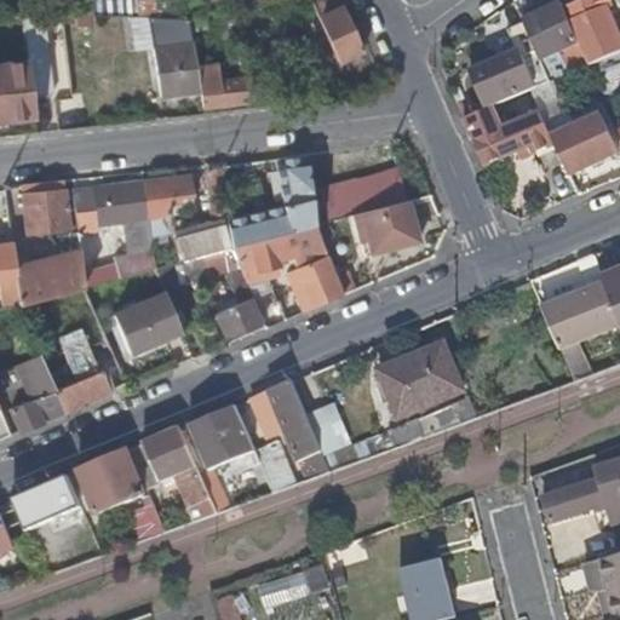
[(93,0),(93,17),(132,17),(138,18),(136,4),(109,4),(108,0),(93,0)]
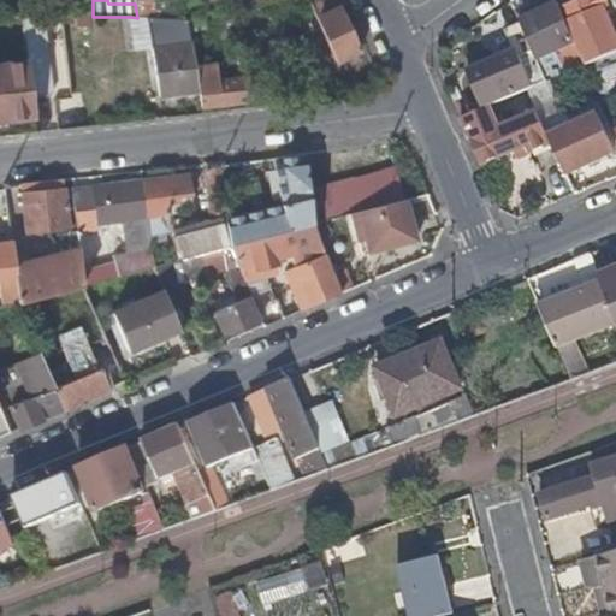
[(350,6),(348,0),(304,0),(302,1),(304,7),(312,5),(336,61),(360,52),(343,9),(350,6)]
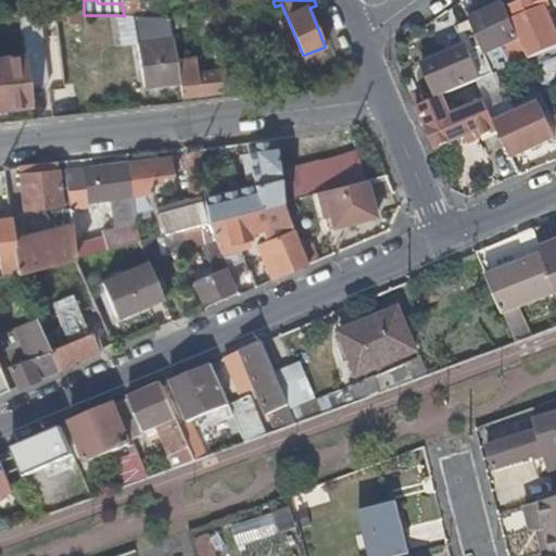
[(512,10),(508,11),(514,25),(546,11),(554,8),(550,0),(533,0),(525,4),(512,10)]
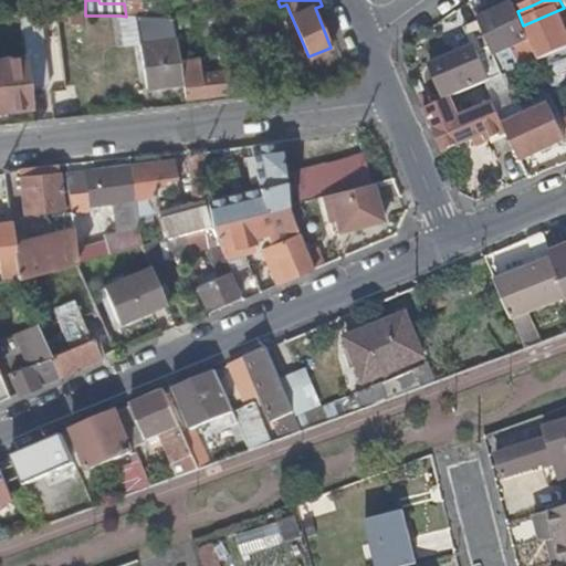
[(517,4),(480,21),(482,25),(517,11),(521,10),(517,4)]
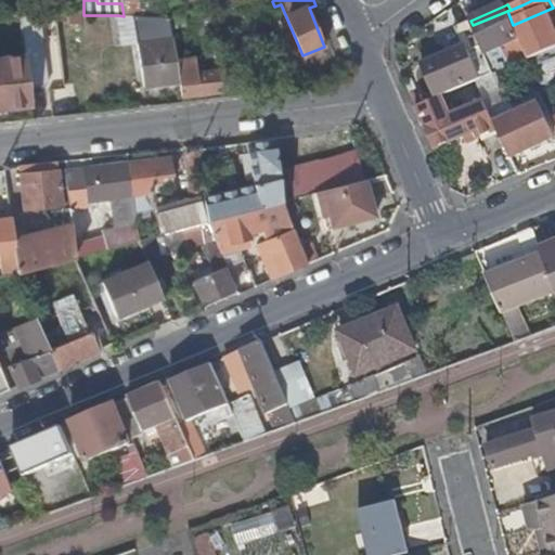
[(487,62),(494,59),(492,52),(519,40),(515,31),(513,25),(507,11),(473,25),(481,48),(487,62)]
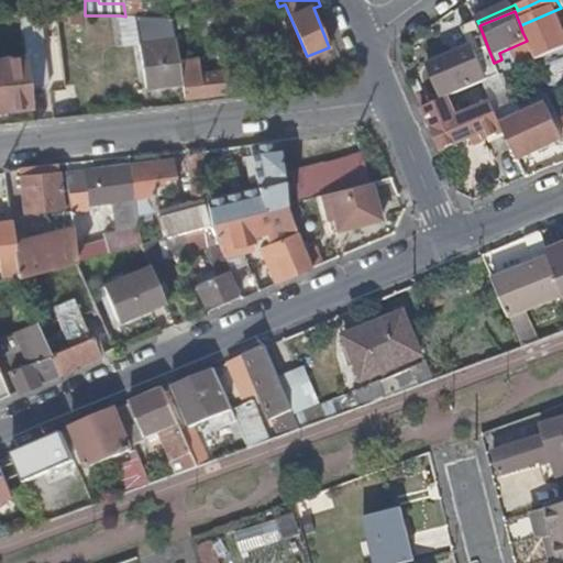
[(562,35),(553,11),(520,25),(522,32),(527,41),(531,52),(562,39),(562,35)]
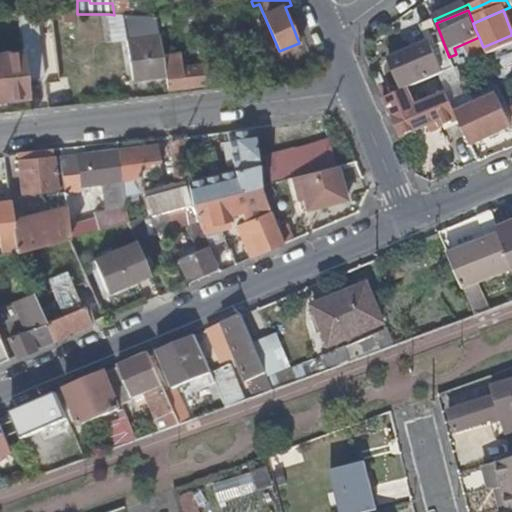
[(42,77),(35,14),(32,14),(19,14),(23,47),(26,79),(42,77)]
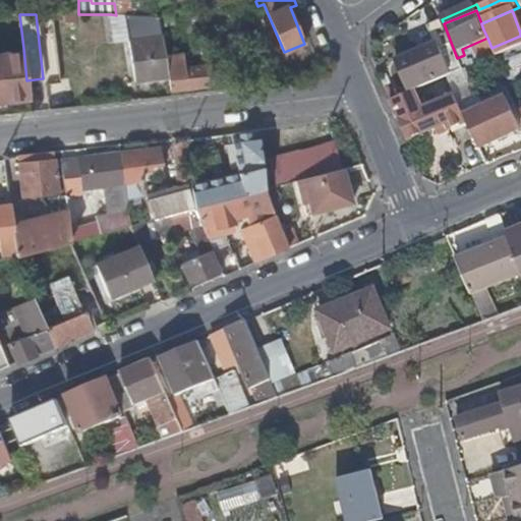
[(122,37),(119,15),(116,15),(111,14),(114,38),(122,37)]
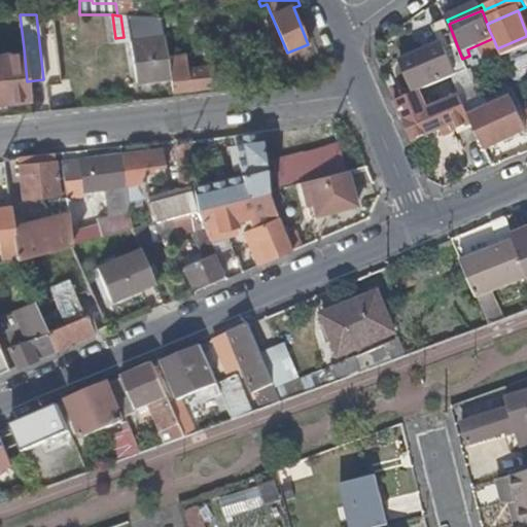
[(131,36),(128,15),(120,15),(124,37),(131,36)]
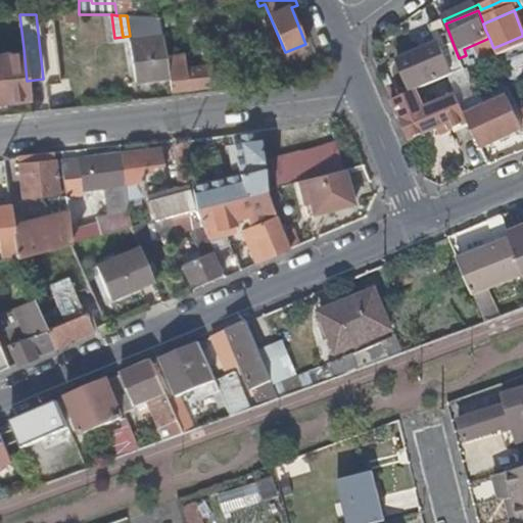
[(164,40),(159,16),(127,15),(130,36),(136,82),(170,78),(164,40)]
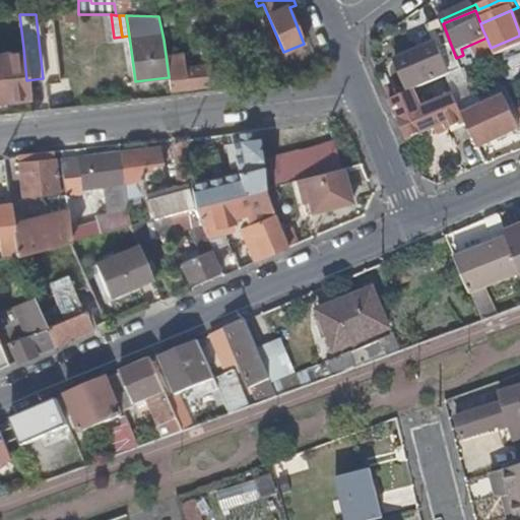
[(443,23),(441,19),(427,25),(434,46),(437,45),(439,49),(451,45),(443,23)]
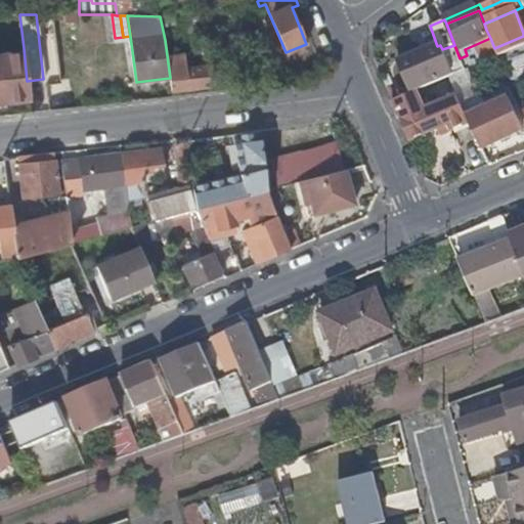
[(170,39),(165,40),(170,78),(172,91),(227,84),(224,64),(187,69),(184,42),(170,44),(170,39)]
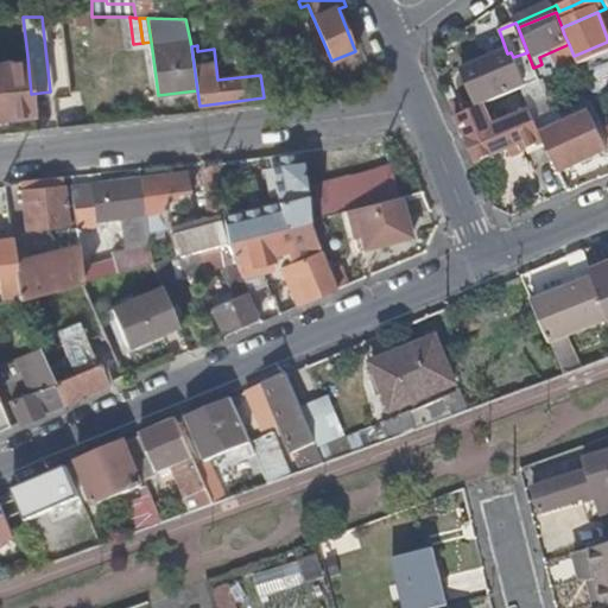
[(461,73),(475,109),(487,105),(527,88),(540,82),(533,68),(527,52),(513,57),(511,52),(507,54),(461,73)]
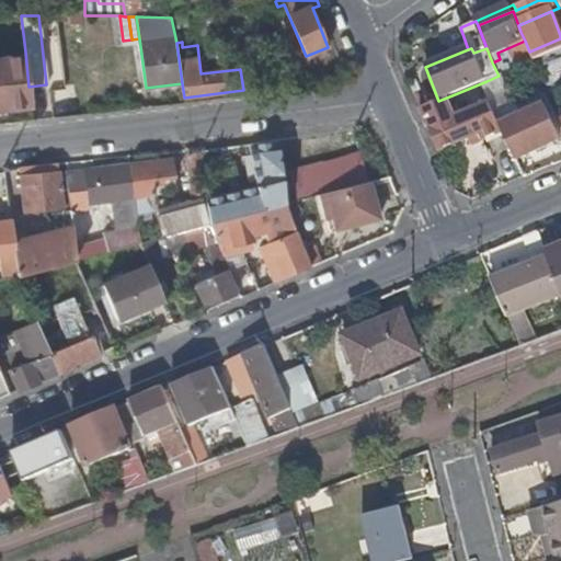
[(560,49),(537,60),(542,75),(560,67),(560,49)]
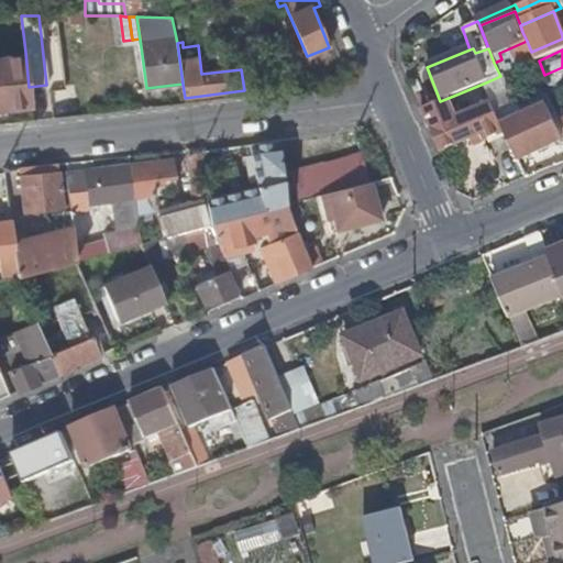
[(0,109),(31,106),(29,87),(25,52),(2,54),(2,59),(0,58),(0,109)]
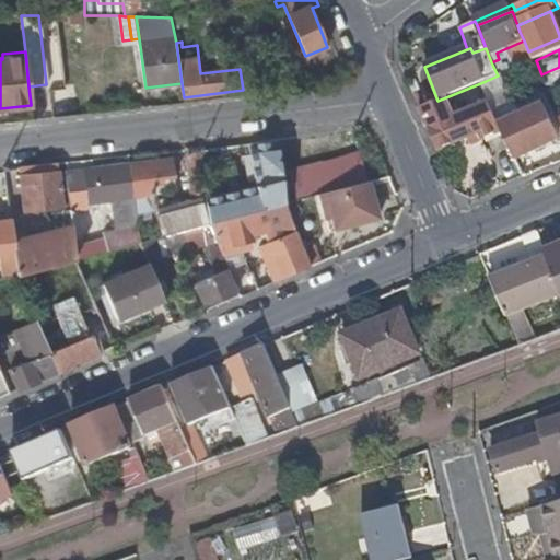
[(438,101),(419,107),(438,154),(478,137),(481,143),(504,135),(497,116),(491,102),(458,117),(448,96),(438,101)]
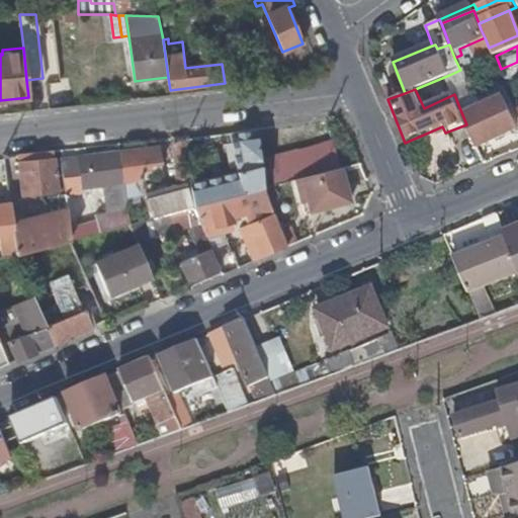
[(462,106),(477,142),(516,125),(501,91),(462,106)]
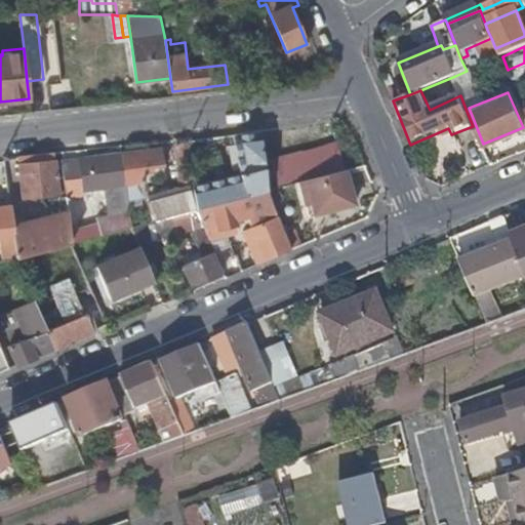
[(466,109),(473,126),(480,145),(483,144),(469,108),(466,109)]
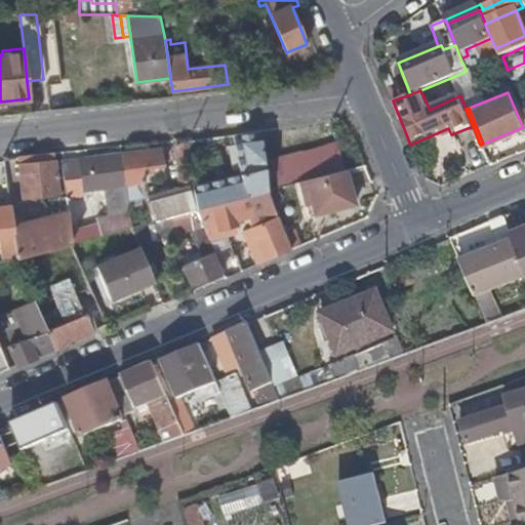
[(266,191),(259,132),(247,133),(249,152),(246,152),(249,178),(209,189),(212,205),(248,196),(266,191)]
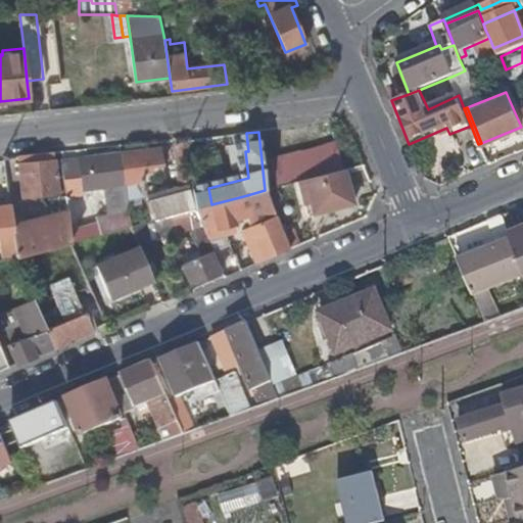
[(235,150),(232,135),(219,137),(223,153),(235,150)]
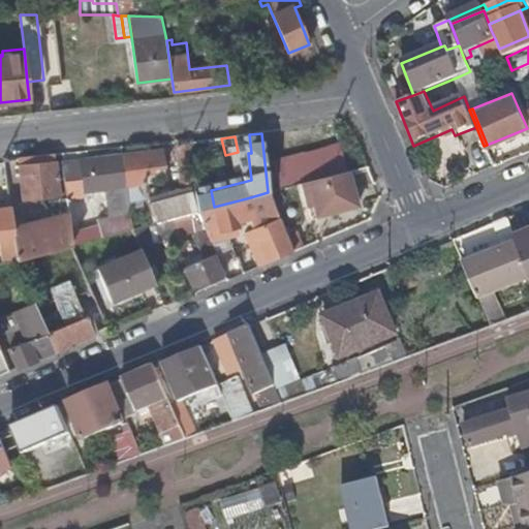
[(222,166),(217,139),(200,142),(205,169),(222,166)]
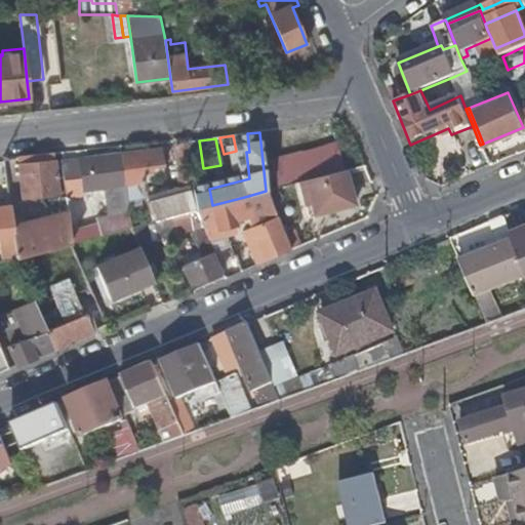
[(180,188),(193,186),(188,144),(175,145),(180,188)]
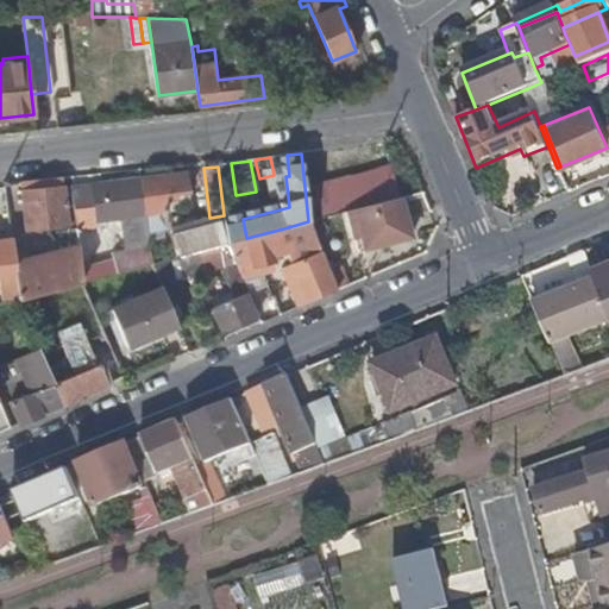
[(356,209),(401,196),(393,167),(315,187),(322,218),(356,209)]
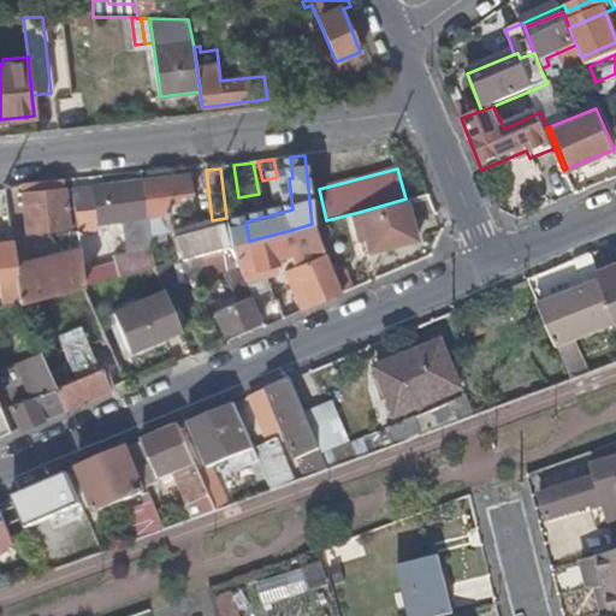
[(189,175),(143,178),(148,217),(170,214),(170,208),(177,207),(188,206),(187,203),(193,203),(189,175)]
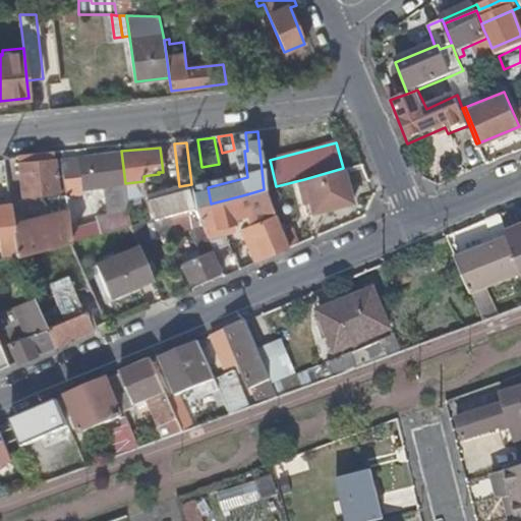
[(125,183),(121,151),(87,155),(90,186),(90,187),(91,187),(118,184),(121,205),(127,205),(125,183)]
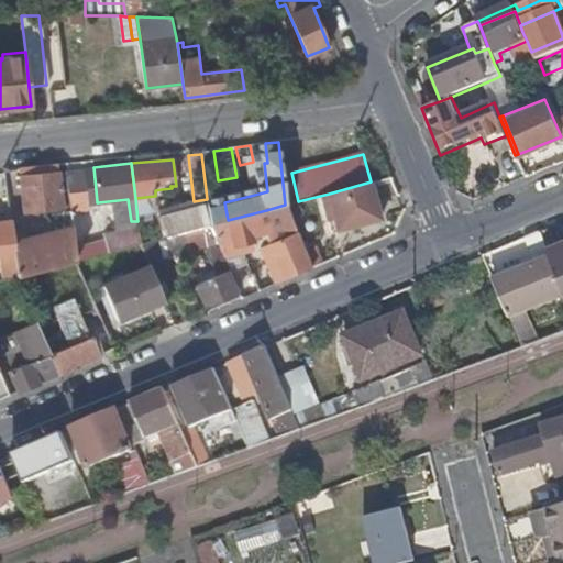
[(97,201),(94,167),(87,168),(90,201),(91,208),(99,207),(98,202),(97,202),(97,201)]
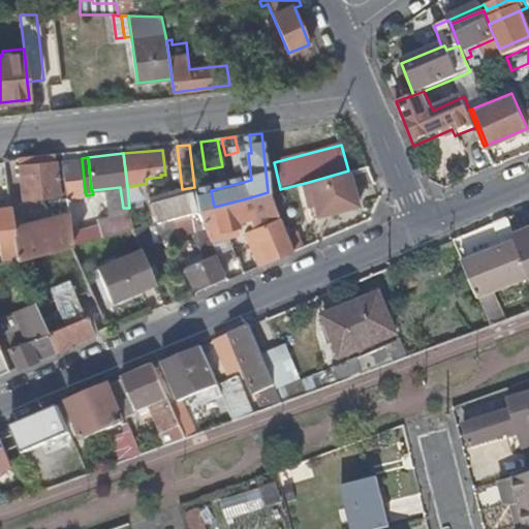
[(59,193),(55,158),(20,162),(24,197),(59,193)]
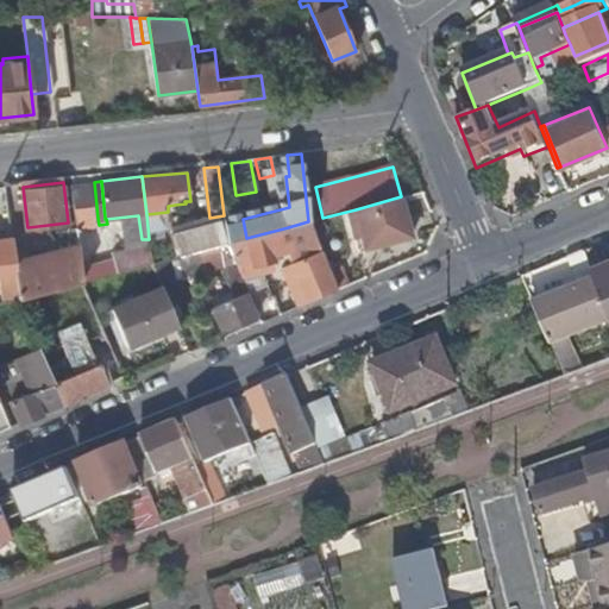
[(98,218),(94,182),(70,184),(76,227),(99,225),(98,218)]
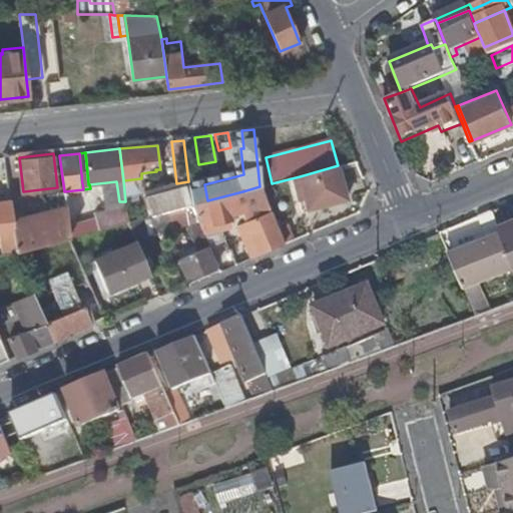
[(348,199),(339,165),(338,165),(300,176),(309,208),(348,199)]
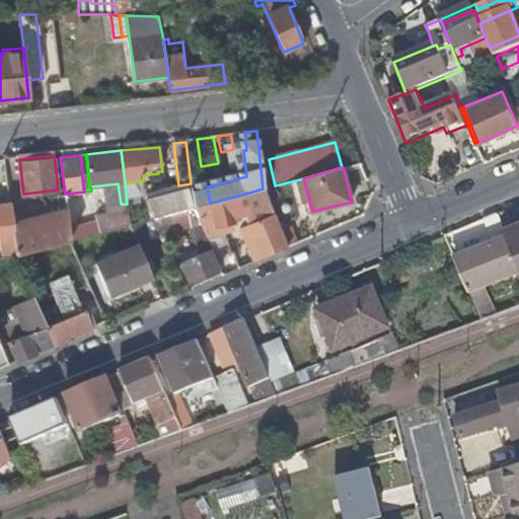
[(148,184),(149,184),(149,179),(143,180),(125,182),(127,204),(128,209),(130,224),(143,221),(150,219),(145,196),(146,196),(148,184)]
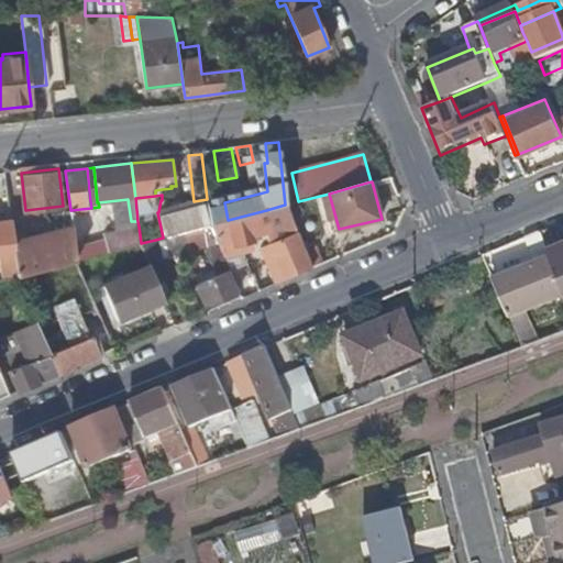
[(211,224),(208,199),(207,199),(194,201),(163,210),(158,212),(157,212),(163,238),(185,232),(211,224)]
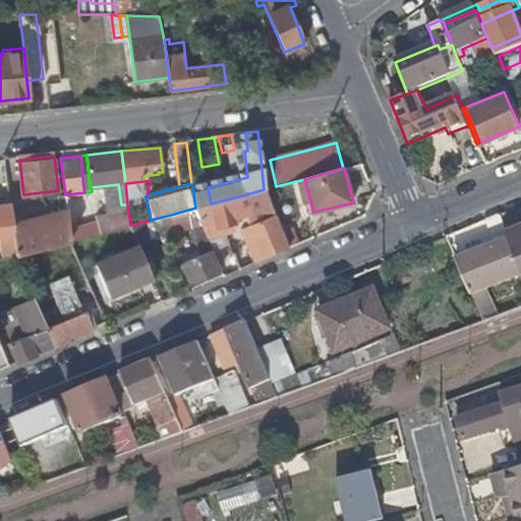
[(66,209),(65,194),(57,195),(58,210),(66,209)]
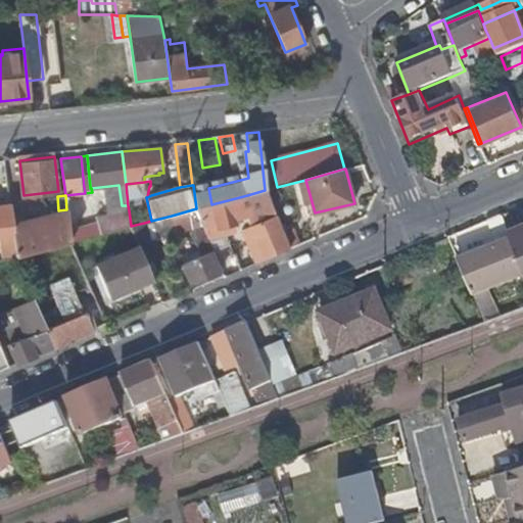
[(247,195),(211,204),(216,219),(218,229),(236,225),(235,219),(252,215),(247,195)]
